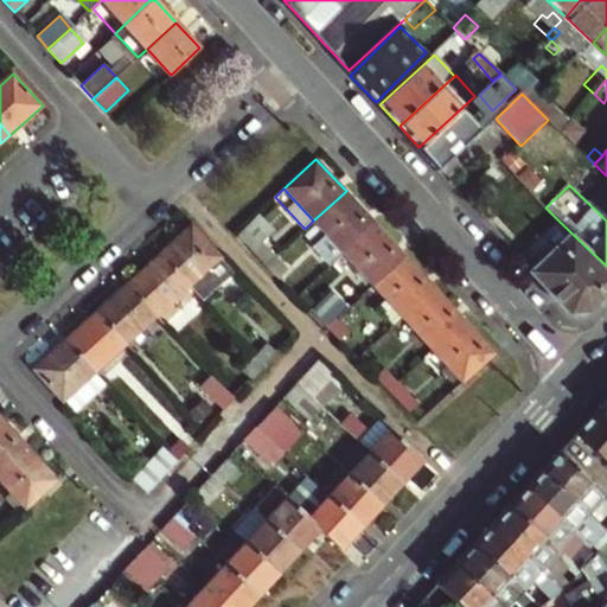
[(346,191),(313,221),(343,253),(375,223),(346,191)]
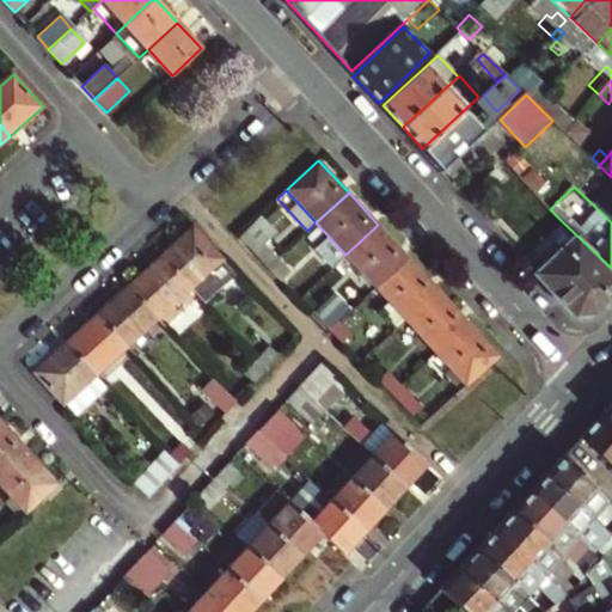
[(611,197),(600,212),(611,222),(611,197)]
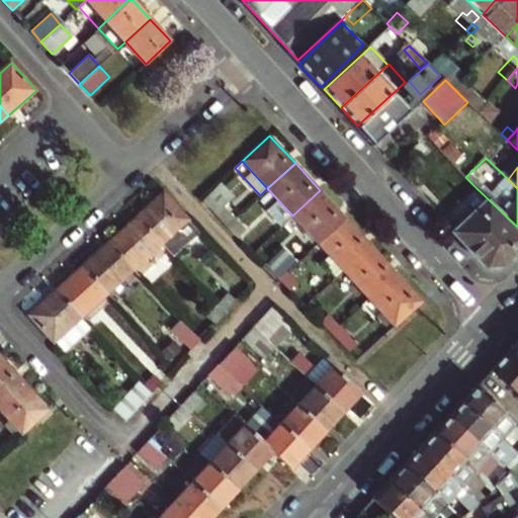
[(201,201),(216,214),(227,227),(234,220),(245,209),(220,183),(201,201)]
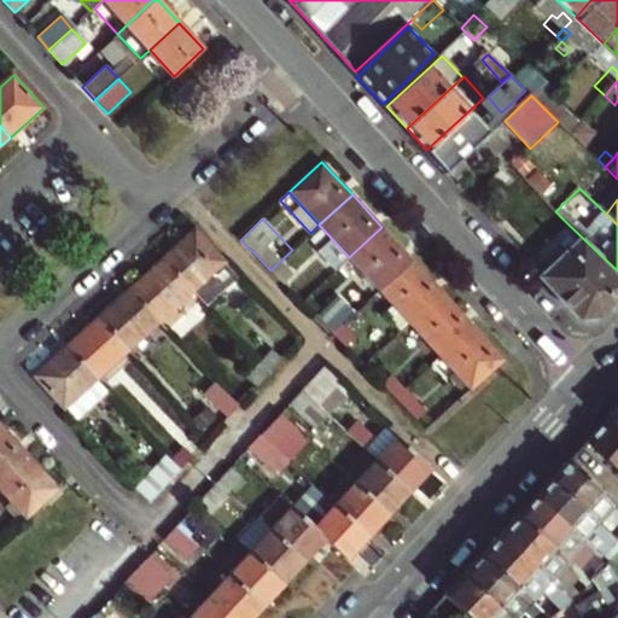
[(617,299),(617,270),(569,225),(529,262),(576,314),(581,318),(586,319),(593,320),(599,318),(606,313),(617,299)]
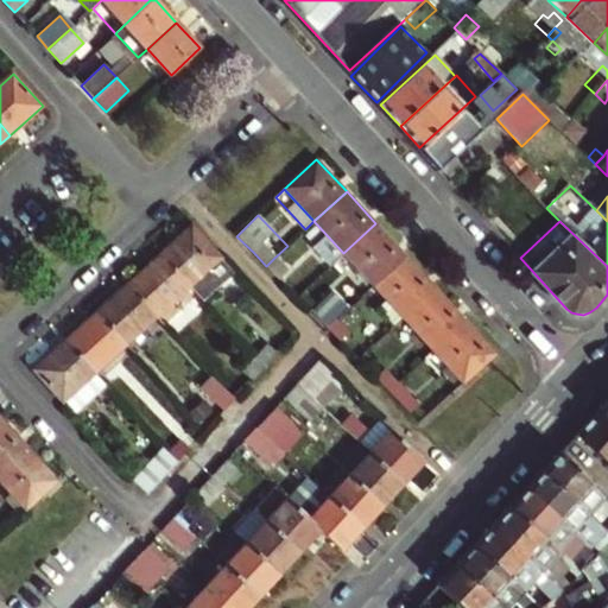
[(405,255),(375,223),(343,253),(373,285),(405,255)]
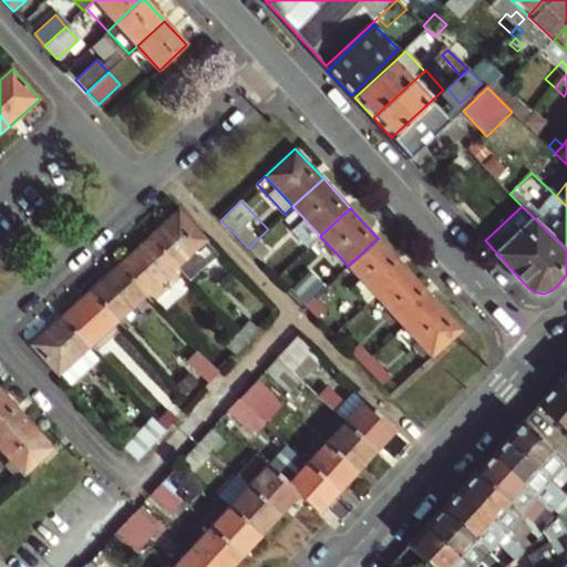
[(207,241),(202,235),(179,210),(148,238),(177,268),(205,244),(207,241)]
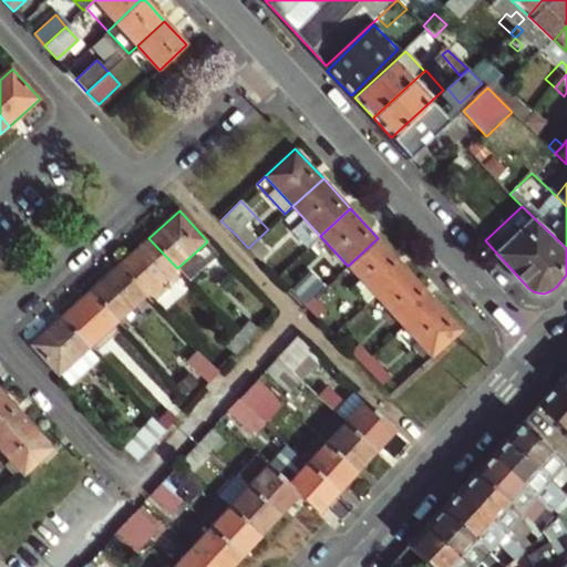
[(185,278),(177,268),(148,238),(120,265),(147,295),(156,305),(185,278)]
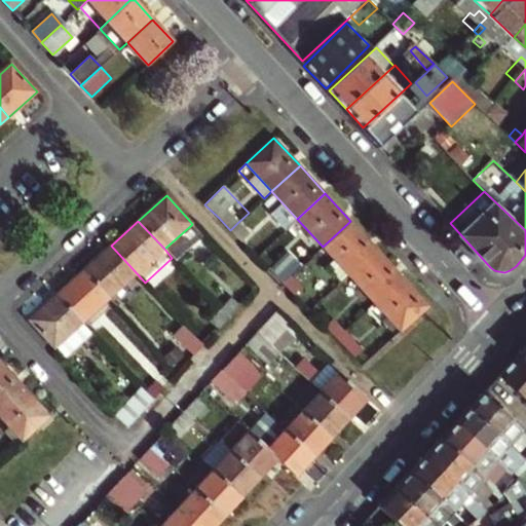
[(376,249),(350,221),(323,247),(349,274),(376,249)]
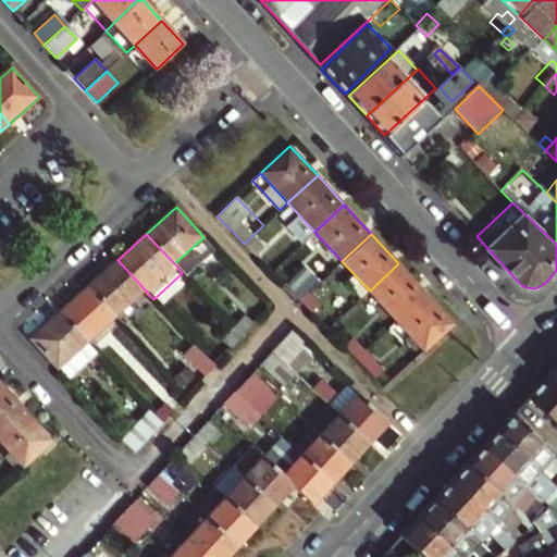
[(262,248),(251,236),(244,244),(255,255),(262,248)]
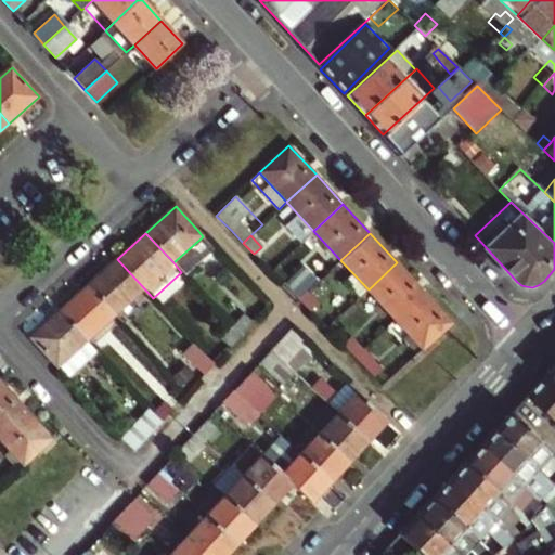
[(173,262),(181,272),(208,247),(201,239),(173,262)]
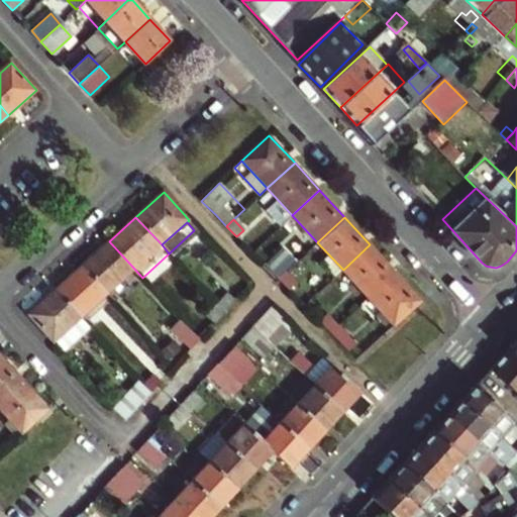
[(108,293),(134,269),(109,241),(83,266),(108,293)]
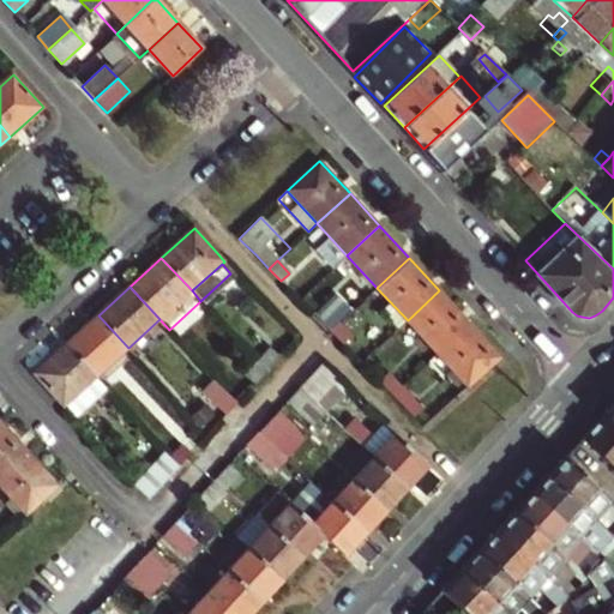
[(469,323),(439,290),(408,320),(437,353),(469,323)]
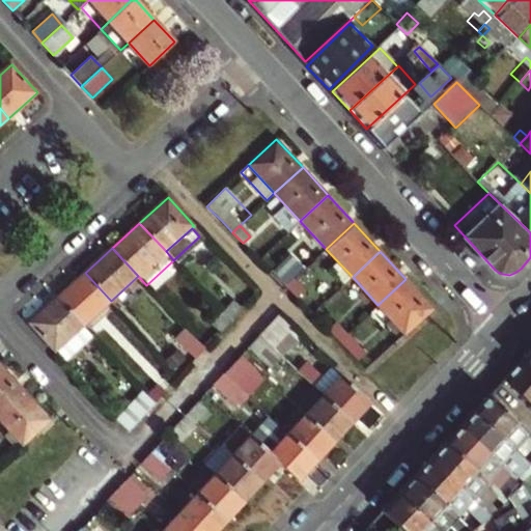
[(282,268),(274,275),(284,285),(292,278),(282,268)]
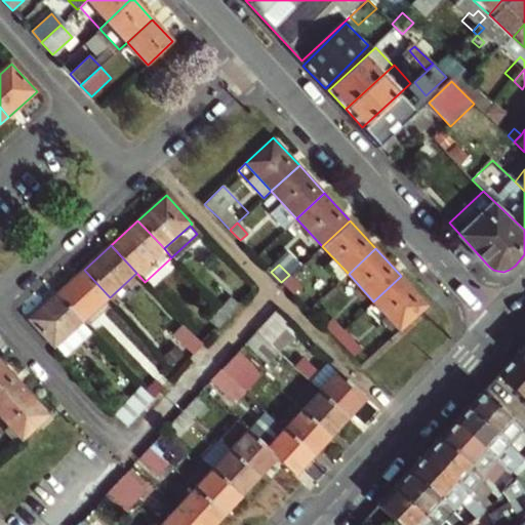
[(82,322),(110,297),(84,270),(57,294),(82,322)]
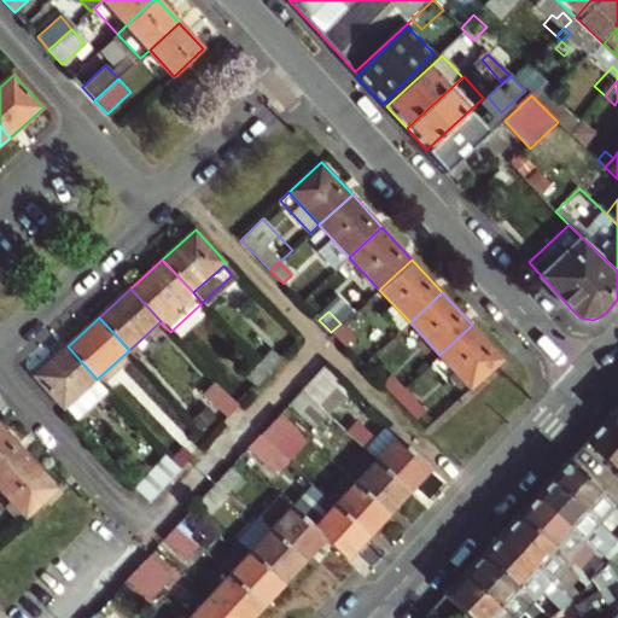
[(340,324),(331,332),(345,347),(354,338),(340,324)]
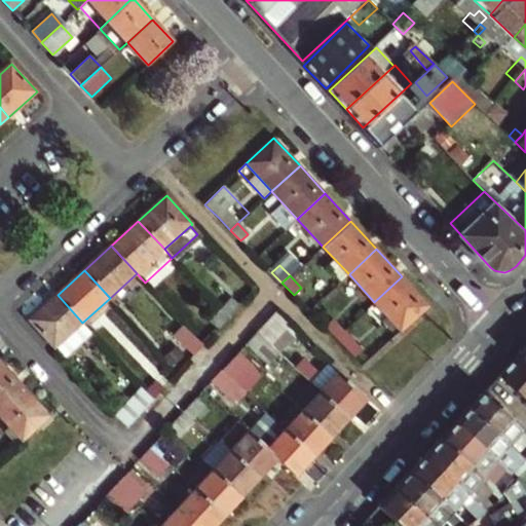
[(428,305),(402,276),(374,302),(401,331),(428,305)]
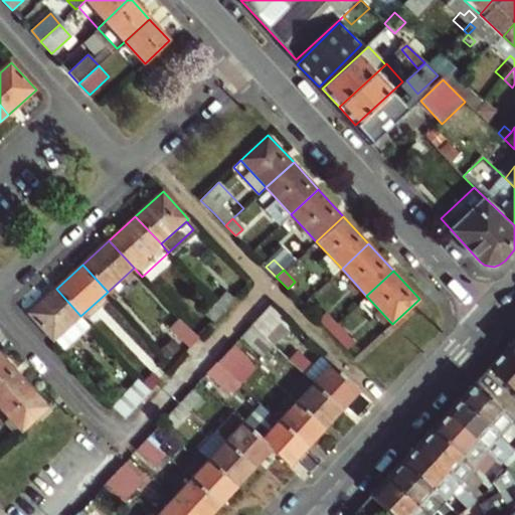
[(80,316),(56,289),(28,314),(53,341),(54,340),(61,348),(88,324),(80,316)]
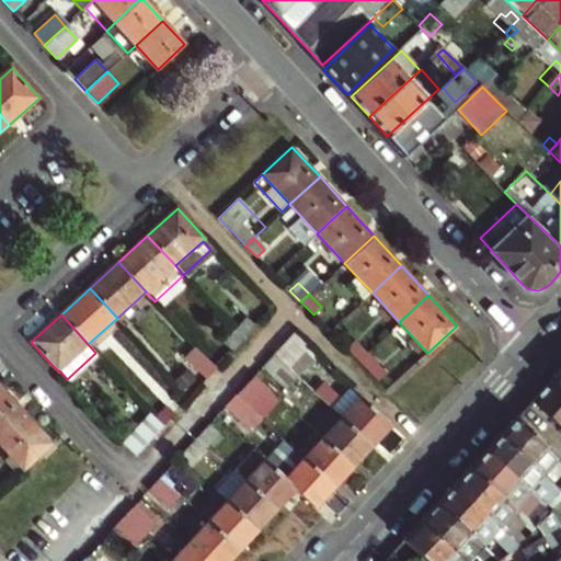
[(248,318),(236,330),(244,339),(255,325),(248,318)]
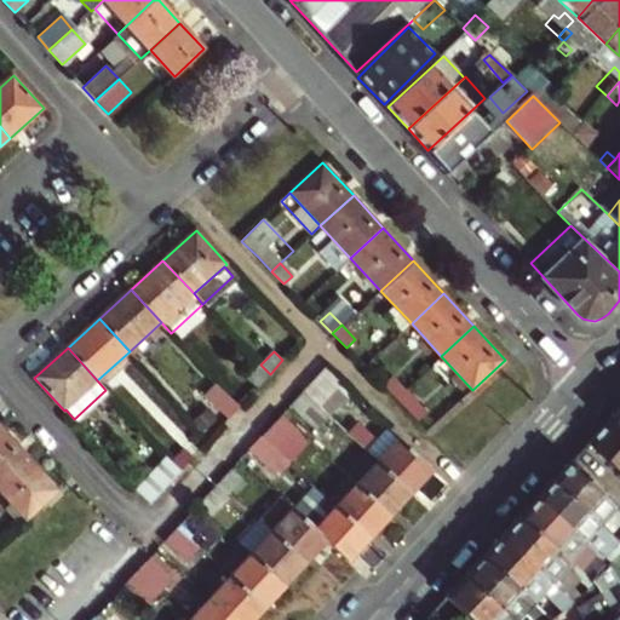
[(472,390),(441,356),(430,366),(461,399),(472,390)]
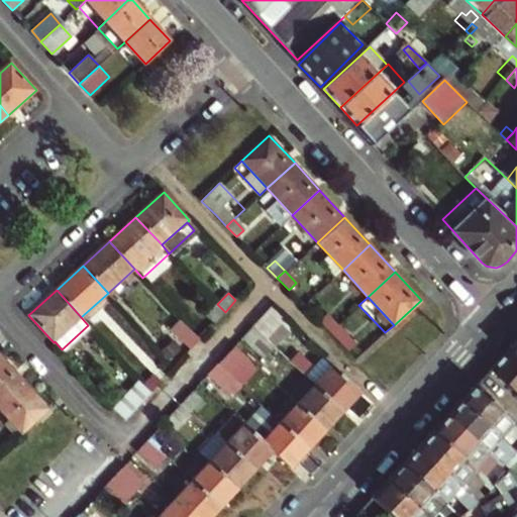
[(214,323),(225,312),(217,304),(206,316),(214,323)]
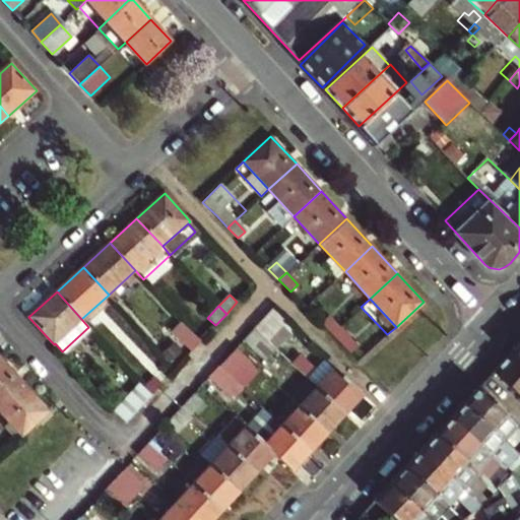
[(254,329),(276,349),(296,329),(274,308),(254,329)]
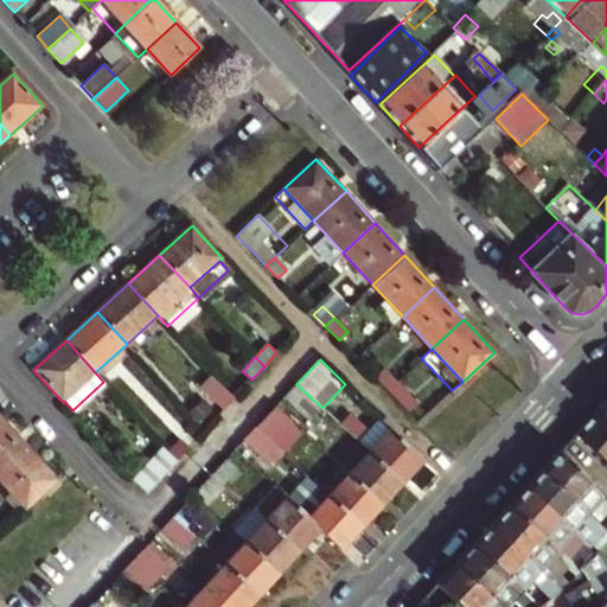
[(383,368),(375,377),(387,389),(396,381),(383,368)]
